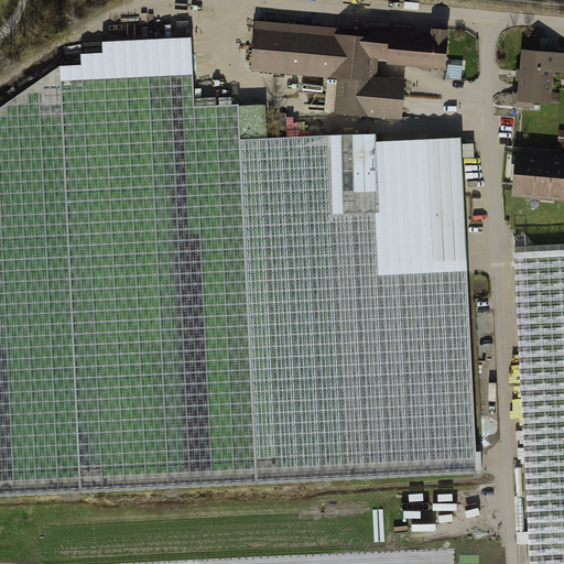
[(368,29),(253,19),(249,69),(335,77),(332,112),(401,119),(404,78),(375,75),(377,56),(386,57),(386,63),(445,67),(448,28),(430,25),(429,33),(412,31),(412,24),(368,20),(368,29)]
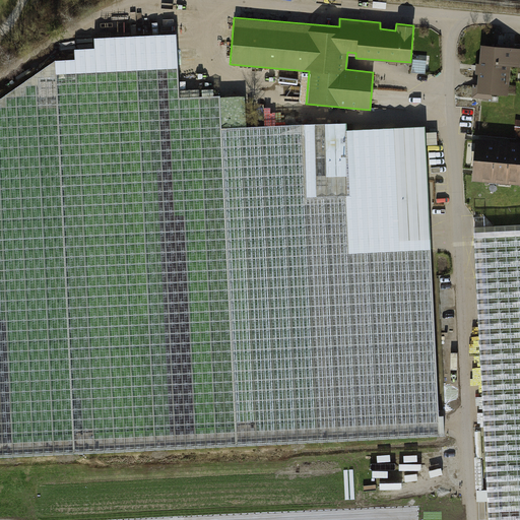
[(174,34),(94,37),(95,48),(74,49),(75,58),(56,59),(0,98),(0,443),(440,425),(430,246),(351,250),(349,193),(309,195),(305,126),(218,129),(217,99),(177,100),(174,34)]
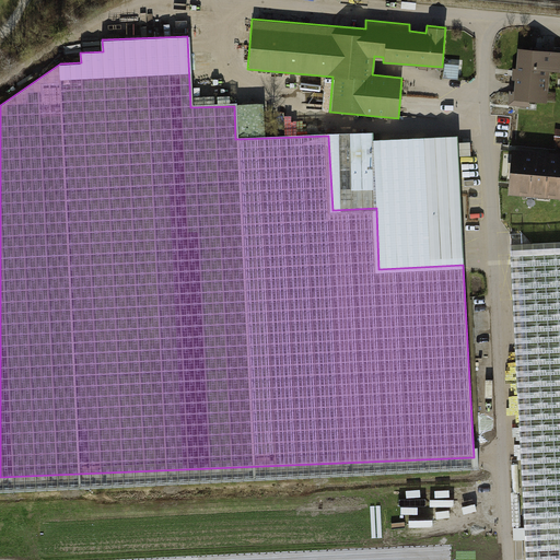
[(559,54),(518,50),(517,70),(514,70),(513,82),(516,82),(515,93),(510,92),(509,106),(529,108),(529,103),(548,105),(550,73),(559,73),(559,54)]
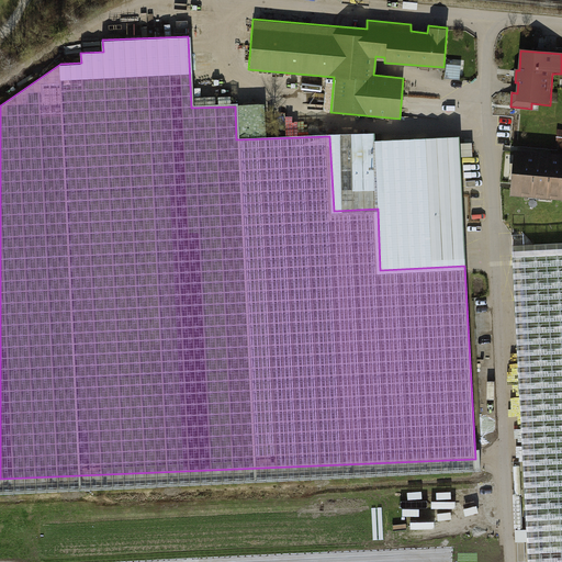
[(461,77),(463,66),(451,64),(449,76),(461,77)]
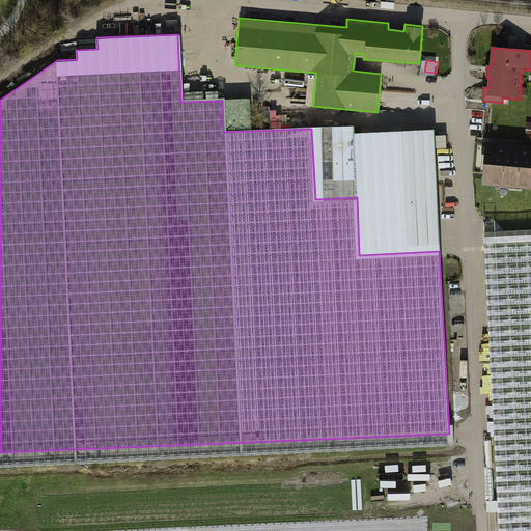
[(352,127),(311,129),(315,199),(357,197),(359,255),(439,251),(432,129),(353,133),(352,127)]
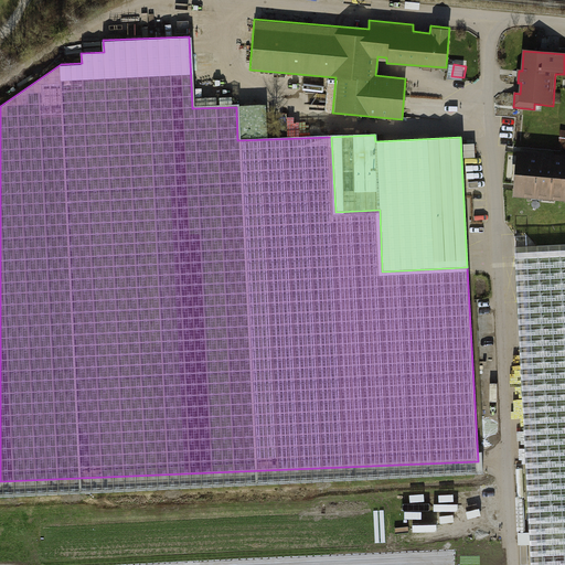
[(541,151),(516,150),(512,196),(564,200),(564,152),(550,152),(550,158),(540,157),(541,151)]
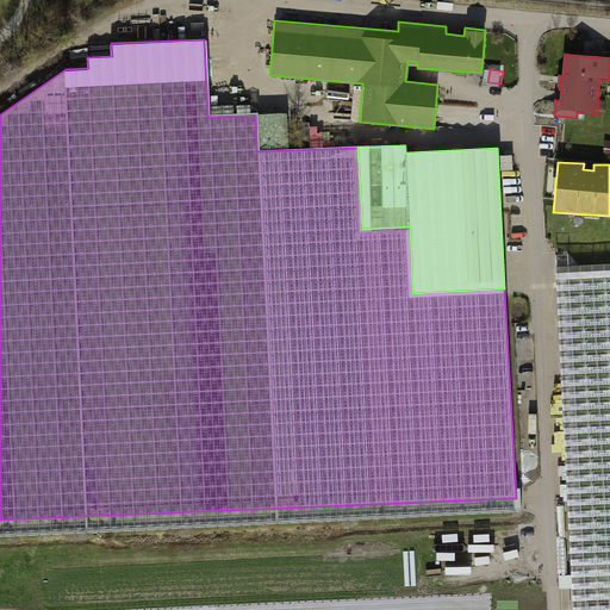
[(609,609),(609,257),(552,261),(570,609),(609,609)]
